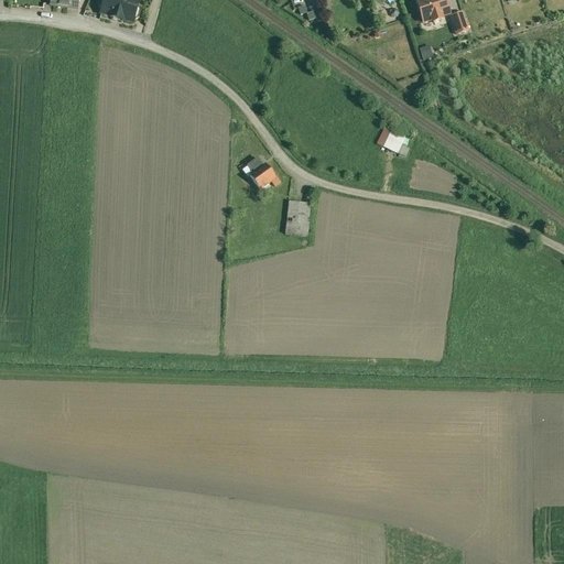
[(50,0),(50,6),(78,10),(78,0),(50,0)]
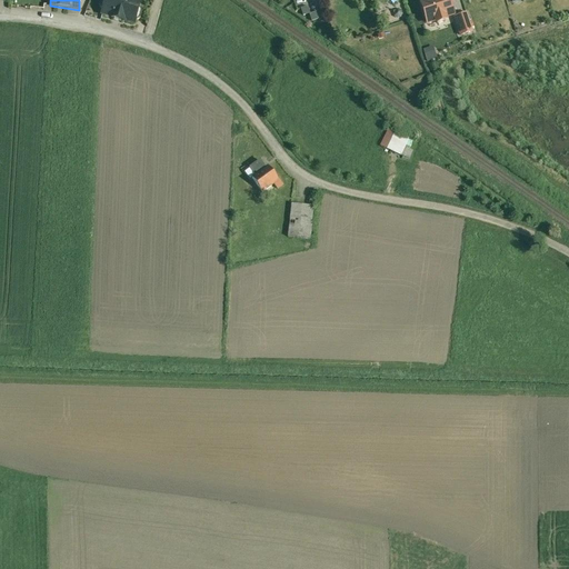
[(100,0),(99,6),(101,10),(102,10),(101,13),(111,16),(111,18),(125,21),(125,20),(135,22),(135,20),(137,21),(140,19),(142,12),(140,9),(138,9),(140,2),(132,0),(100,0)]
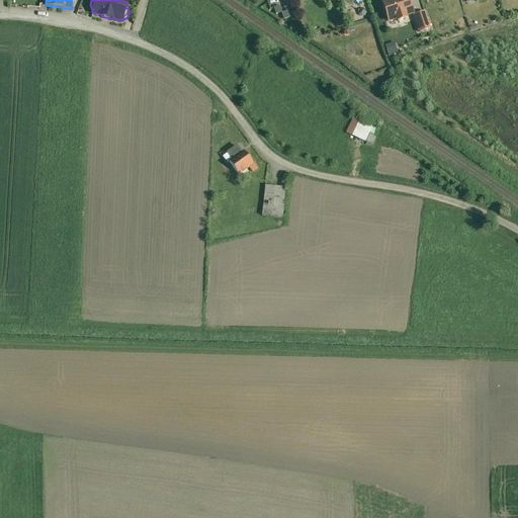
[(408,0),(391,0),(382,3),(386,15),(389,22),(397,19),(398,22),(406,20),(405,17),(412,15),(413,14),(408,0)]
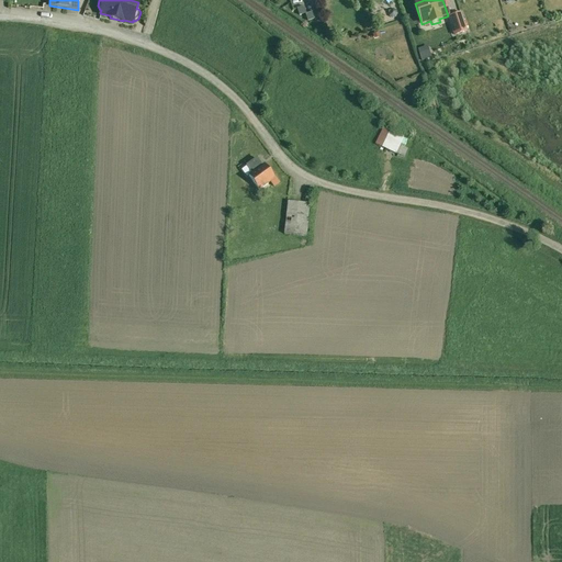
[(304,7),(296,9),(299,17),(306,14),(304,7)]
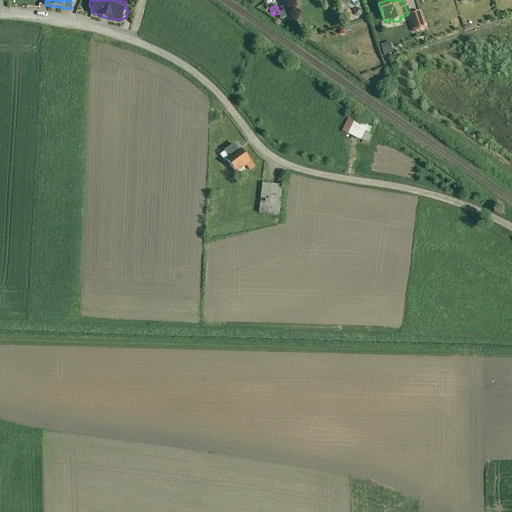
[(278,13),(280,20),(287,17),(285,11),(278,13)]
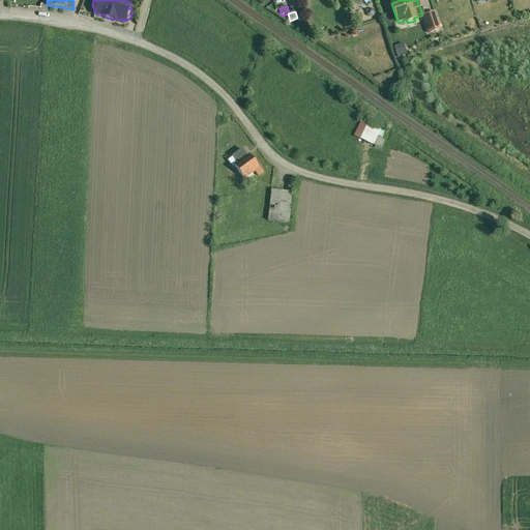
[(435,13),(422,17),(428,34),(440,30),(435,13)]
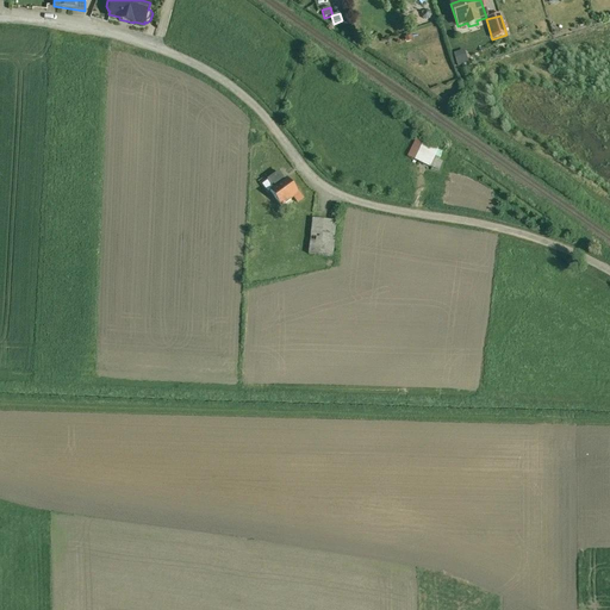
[(465,51),(454,54),(459,67),(468,63),(465,51)]
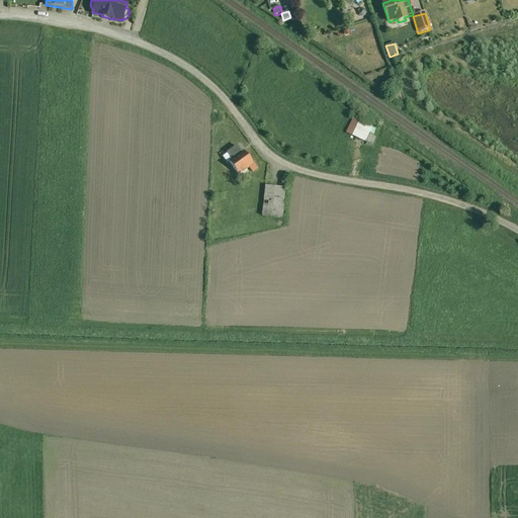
[(346,133),(372,146),(376,138),(368,134),(372,126),(353,118),(346,133)]
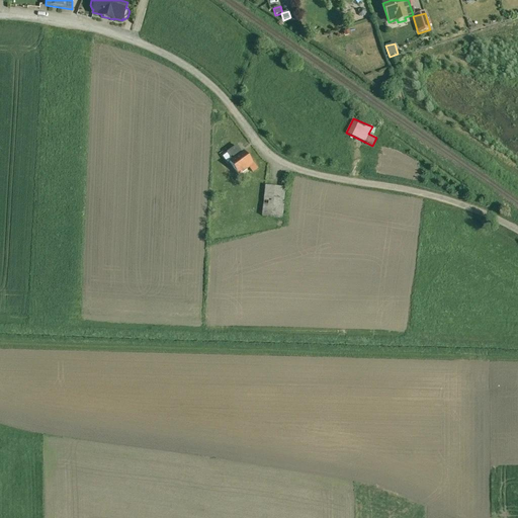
[(236,147),(228,153),(233,160),(241,153),(236,147)]
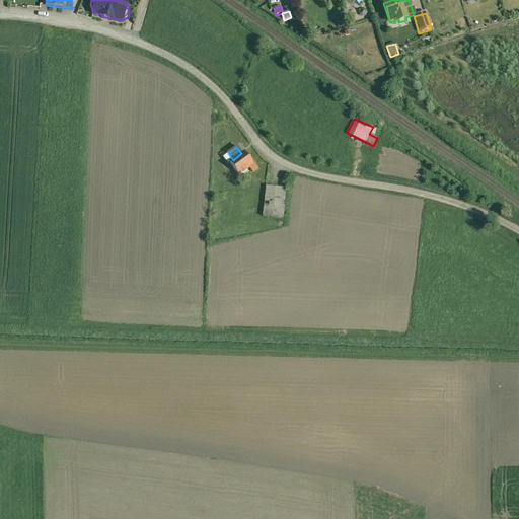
[(233,160),(230,162),(239,175),(253,164),(244,152),(241,153),(233,160)]
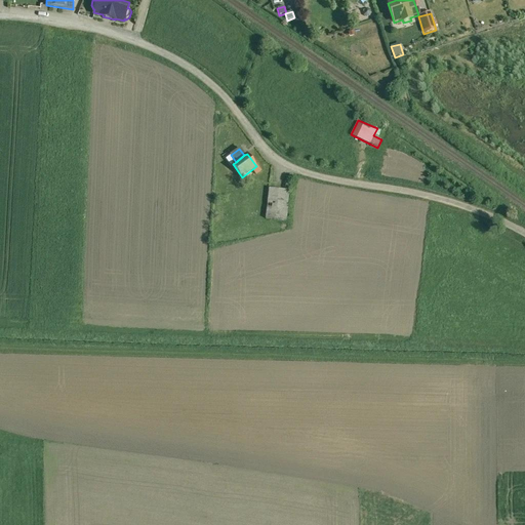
[(266,218),(286,221),(289,191),(269,189),(266,218)]
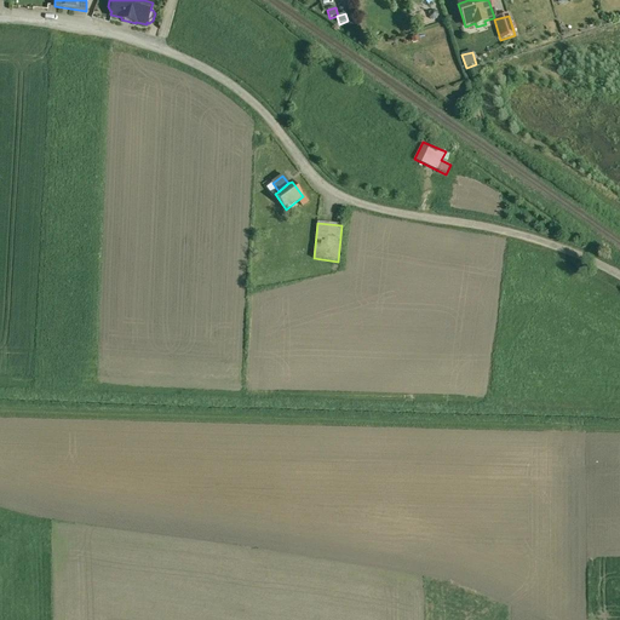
All buildings are outlined.
